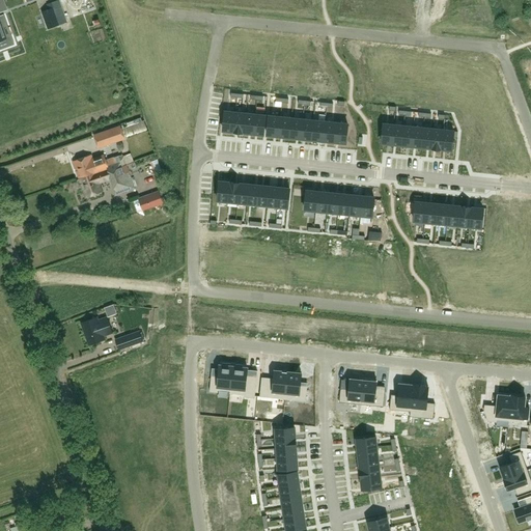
[(47,5),(48,9),(42,12),(48,29),(67,22),(59,0),(47,5)]
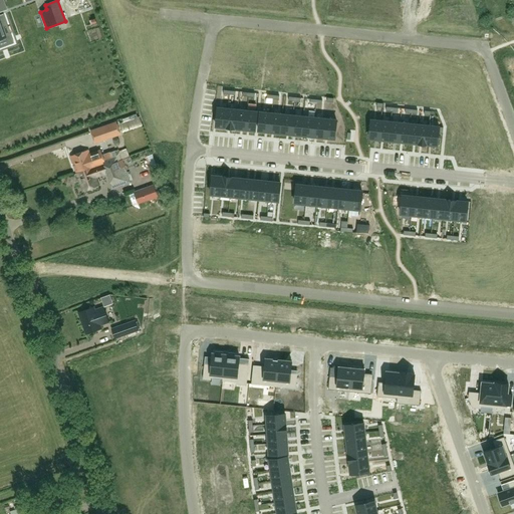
[(24,51),(16,22),(3,25),(11,55),(24,51)]
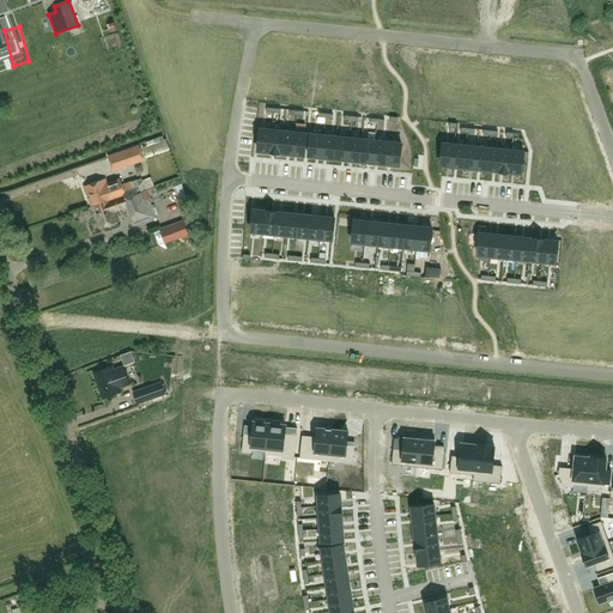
[(260,128),(258,150),(269,151),(272,129),(260,128)]
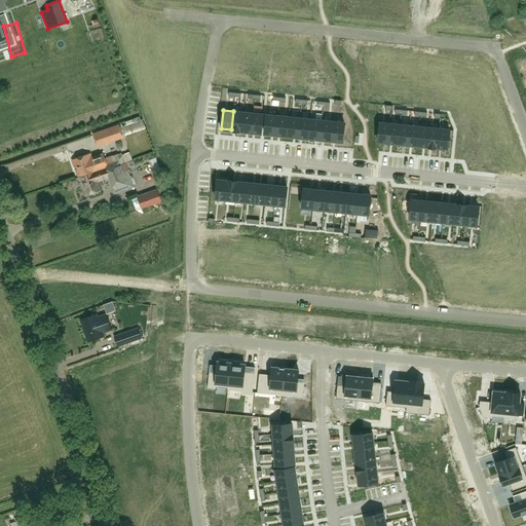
[(233,111),(231,129),(241,130),(243,112),(233,111)]
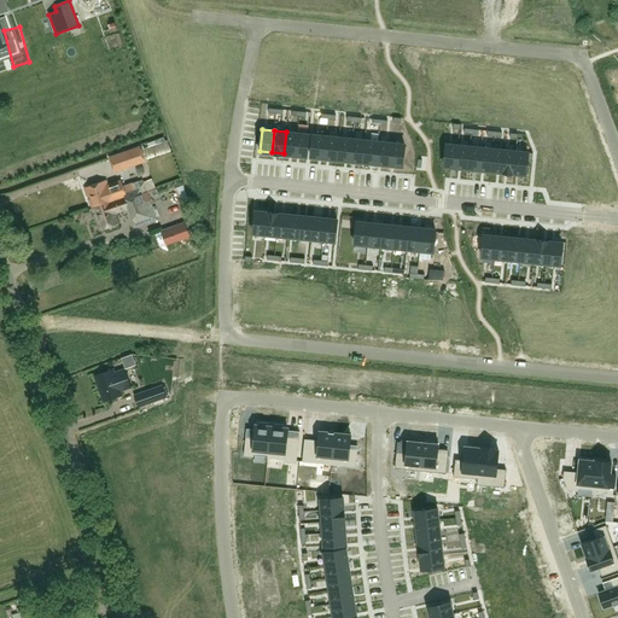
[(286,132),(284,153),(295,155),(297,133),(286,132)]
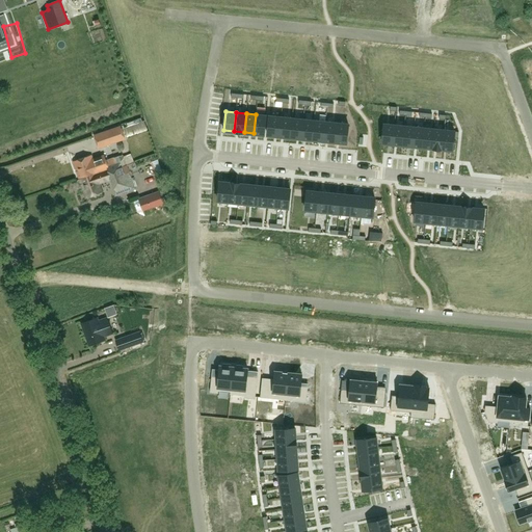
[(256,114),(254,133),(264,134),(266,115),(256,114)]
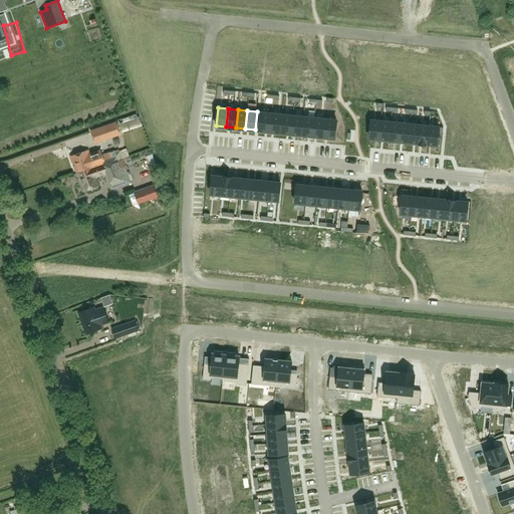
[(260,111),(258,131),(270,132),(271,112),(260,111)]
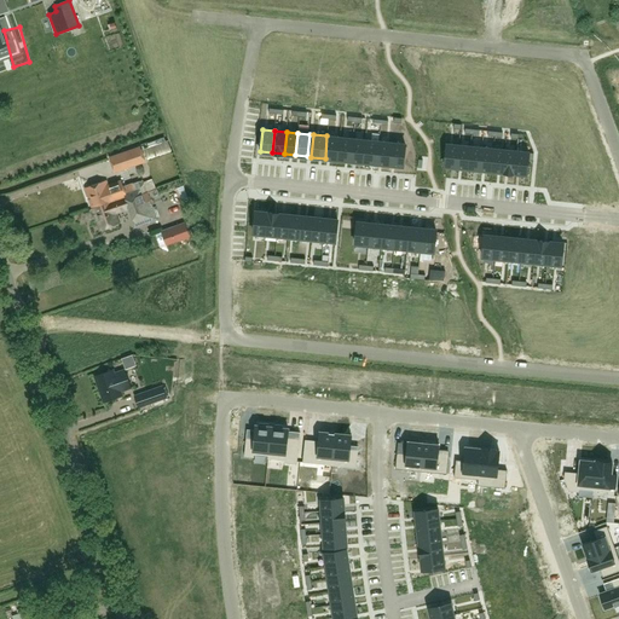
[(327,136),(325,158),(337,160),(340,138),(327,136)]
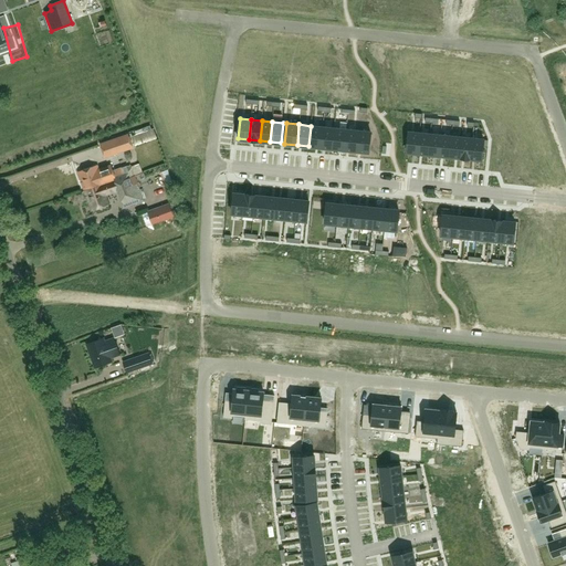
[(311,126),(308,146),(321,147),(323,127),(311,126)]
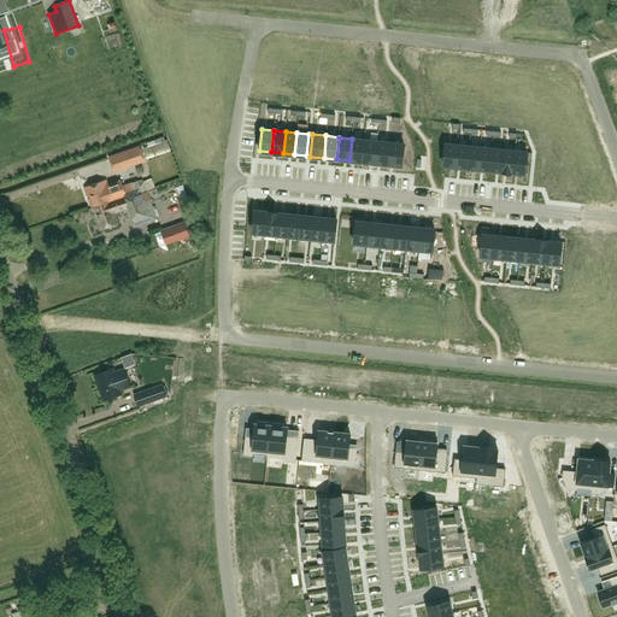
[(352,139),(350,160),(363,162),(365,140),(352,139)]
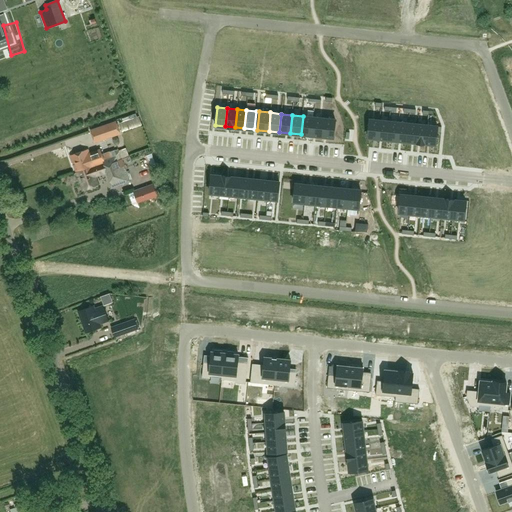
[(303,116),(301,134),(312,135),(313,117),(303,116)]
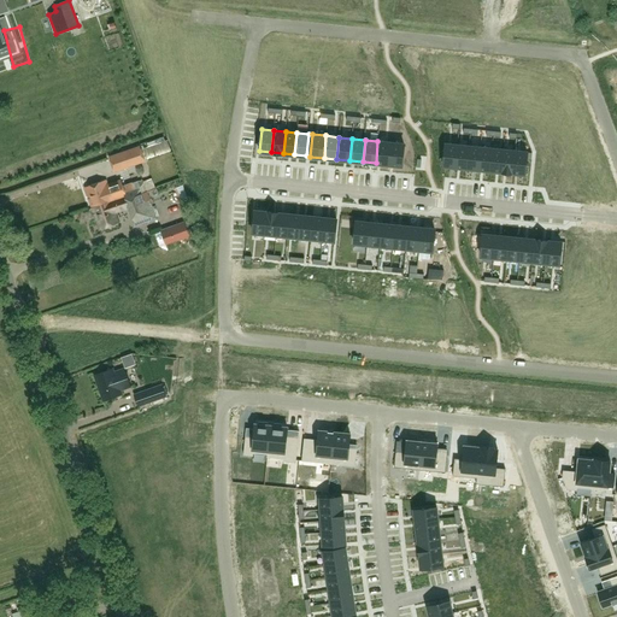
[(377,141),(376,163),(388,164),(391,142),(377,141)]
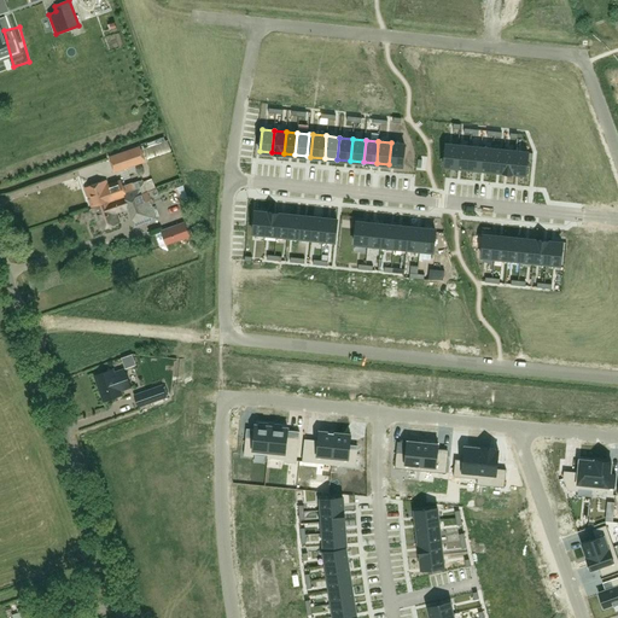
[(391,143),(389,164),(403,165),(404,144),(391,143)]
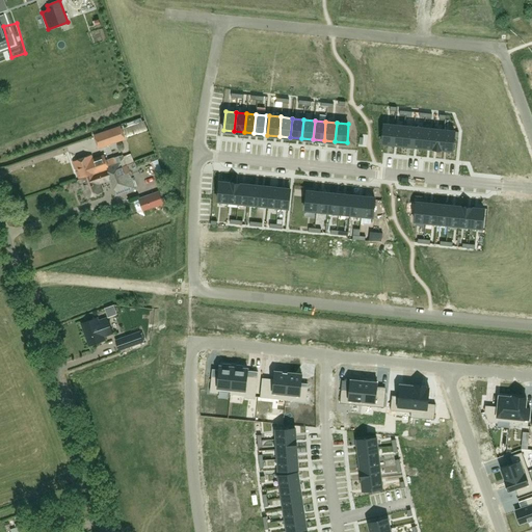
[(384,124),(382,142),(393,143),(395,125),(384,124)]
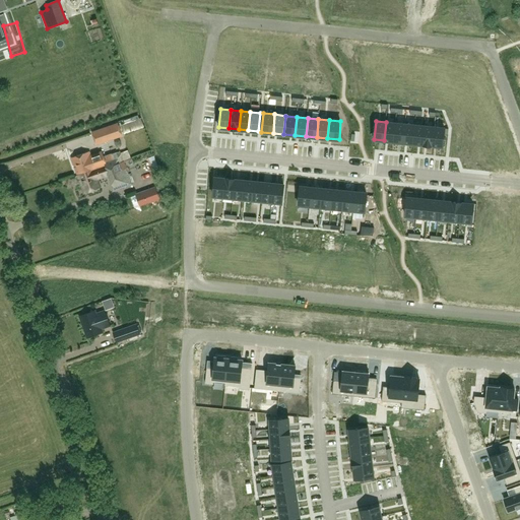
[(386,122),(384,140),(393,141),(395,123),(386,122)]
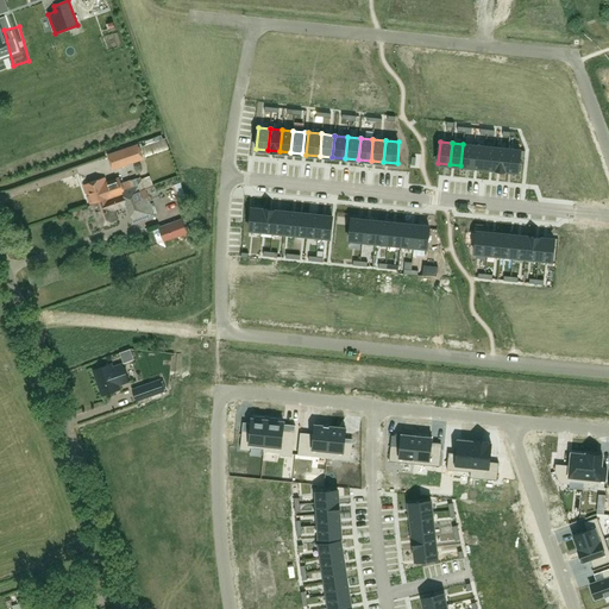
[(463,144),(460,165),(472,167),(475,145),(463,144)]
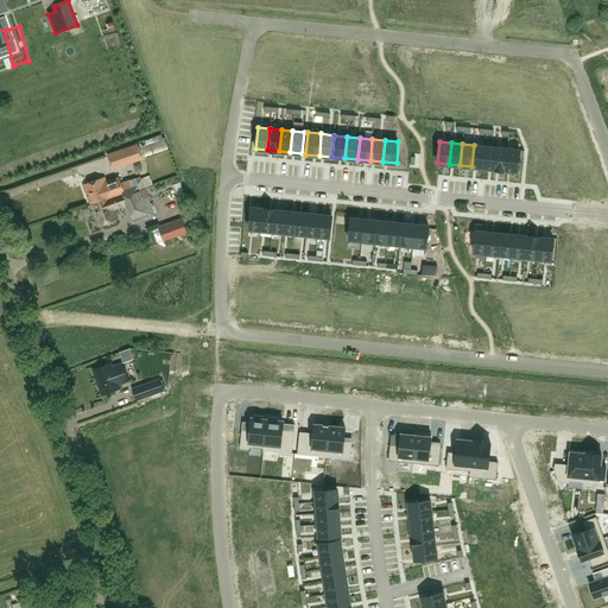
[(474,145),(472,166),(483,168),(485,146),(474,145)]
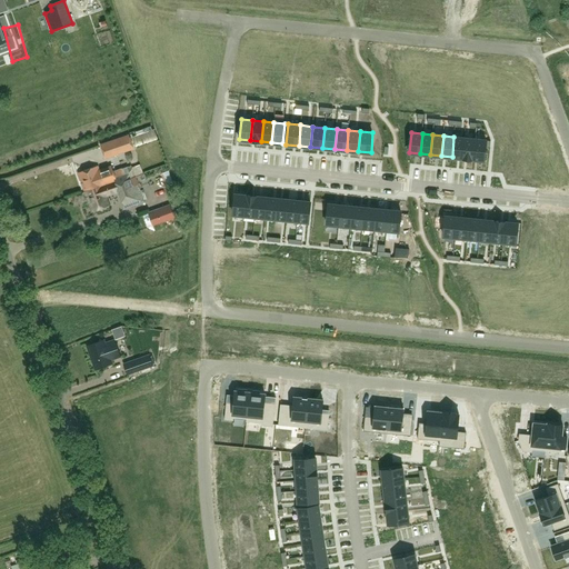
[(119,140),(101,146),(106,158),(125,152),(123,151),(132,148),(128,137),(119,140)]
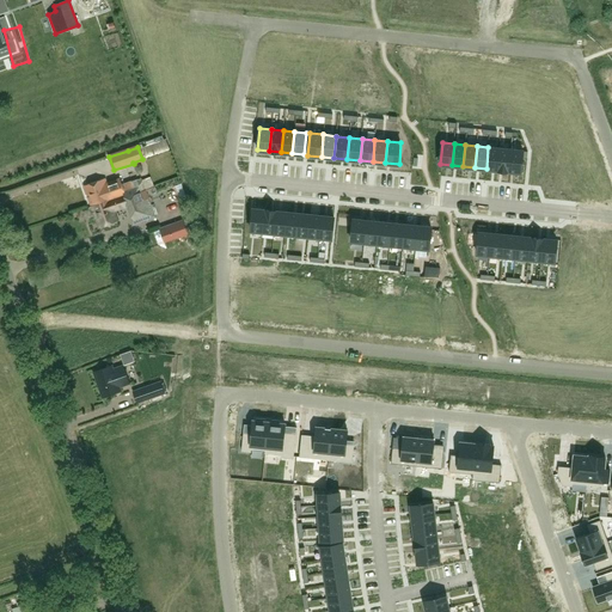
[(488,147),(487,169),(497,170),(500,148),(488,147)]
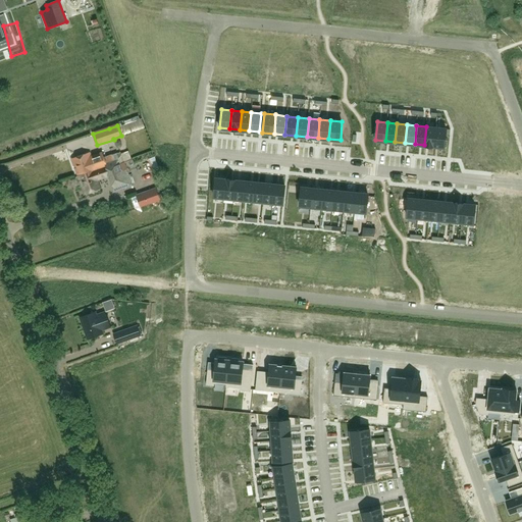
[(426,126),(424,145),(434,146),(436,127),(426,126)]
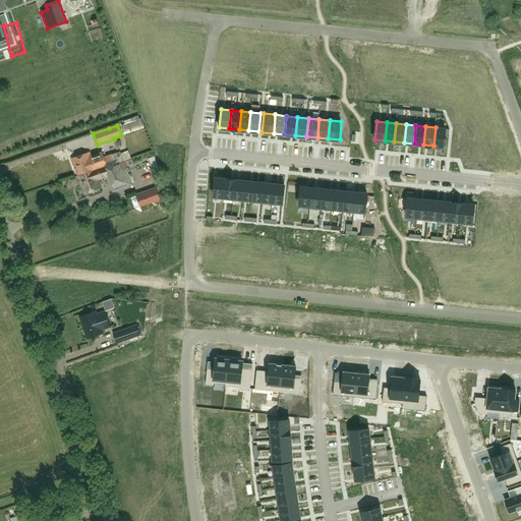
[(436,127),(433,146),(444,147),(445,134),(446,128),(436,127)]
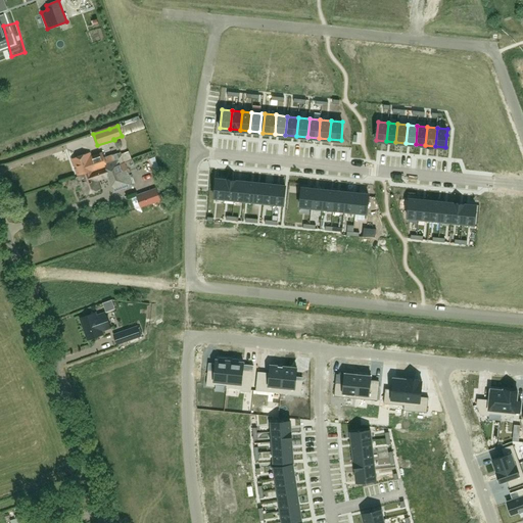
[(73,159),(79,177),(106,167),(107,169),(125,162),(122,154),(105,160),(102,153),(91,157),(90,153),(73,159)]
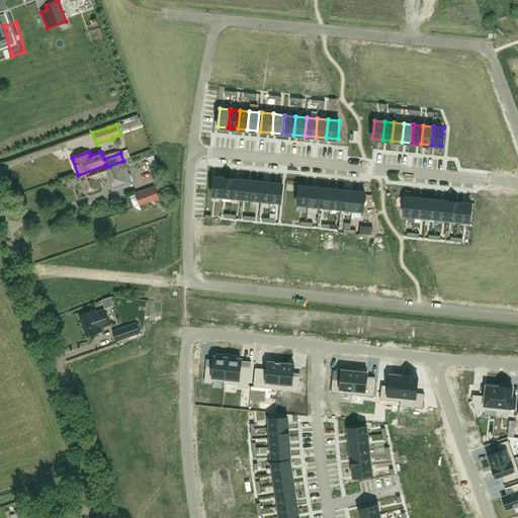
[(147,159),(153,176),(160,173),(154,156),(147,159)]
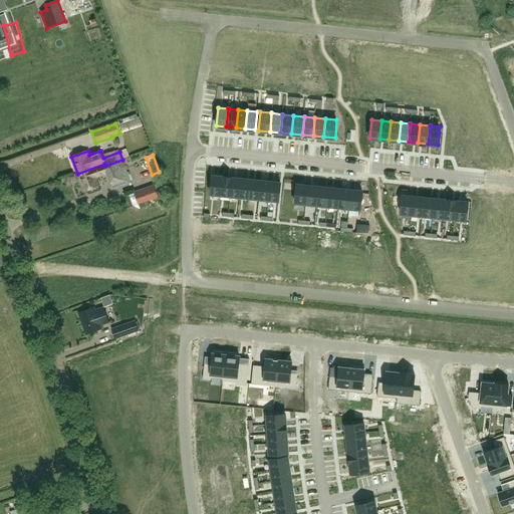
[(104,164),(77,174),(83,191),(98,186),(95,179),(108,174),(113,189),(131,182),(122,160),(105,166),(104,164)]
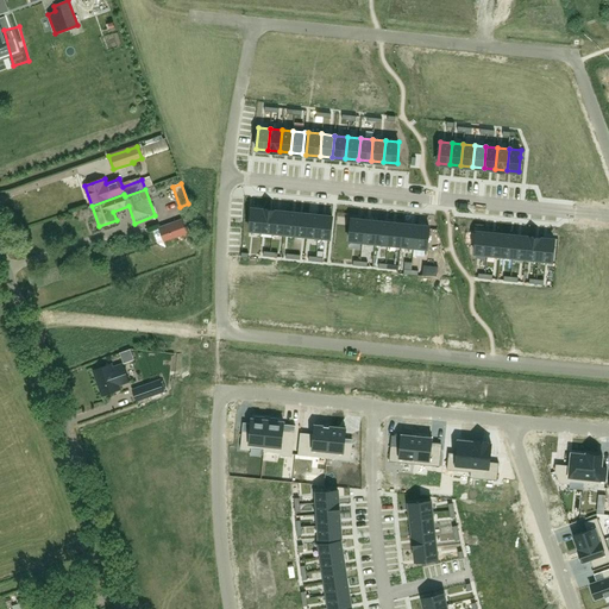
[(252,207),(250,230),(262,231),(264,208),(252,207)]
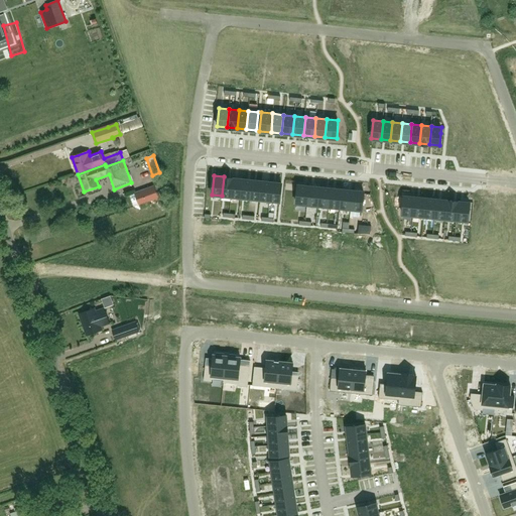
[(224,176),(222,196),(231,197),(233,177),(224,176)]
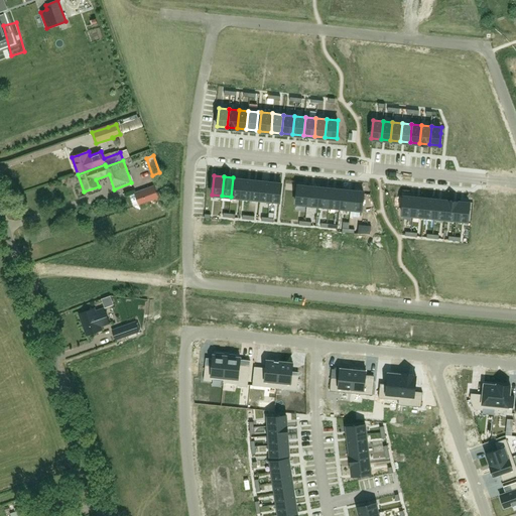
[(233,177),(231,197),(241,198),(243,178),(233,177)]
